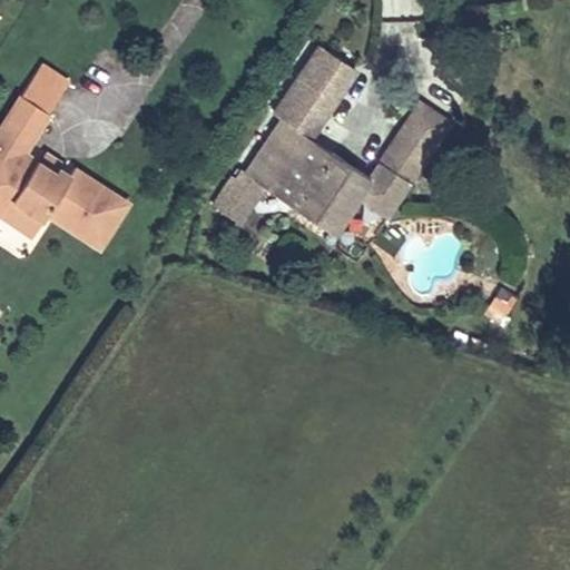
[(315,46),(251,147),(277,163),(298,130),(344,64),(315,46)]
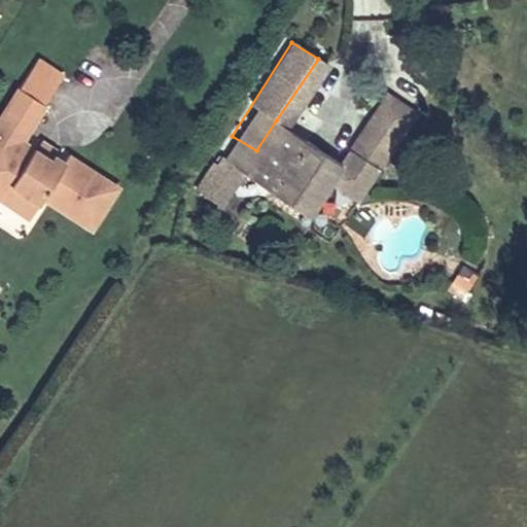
[(16,76),(0,101),(0,106),(24,123),(43,94),(16,76)]
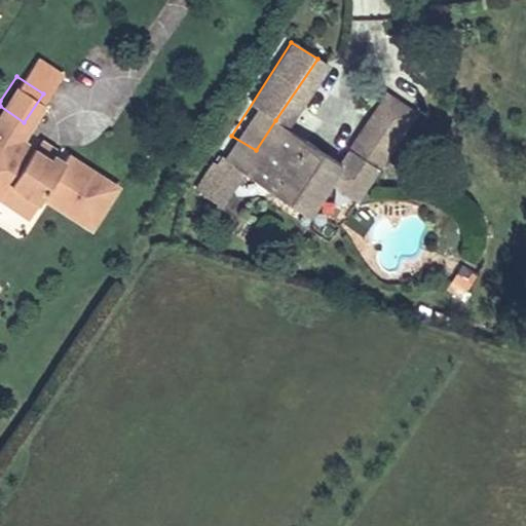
[(365,202),(411,104),(377,87),(331,187),(365,202)]
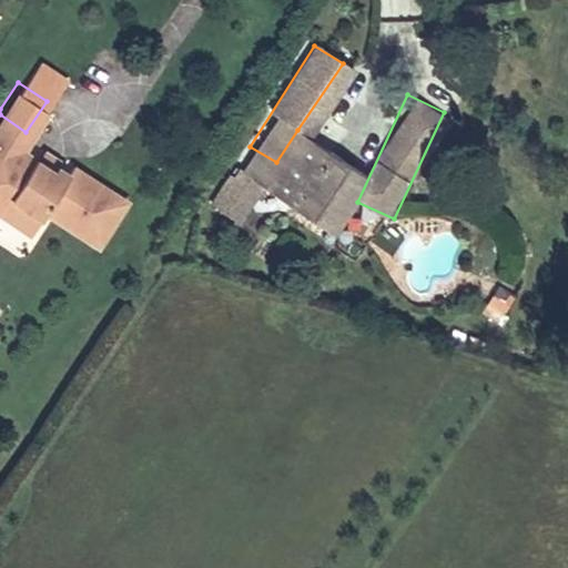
[(26,132),(0,114),(0,174),(10,183),(4,191),(14,208),(41,209),(90,245),(123,198),(95,180),(88,192),(74,180),(82,169),(63,158),(54,165),(57,152),(40,141),(30,152),(18,144),(26,132)]
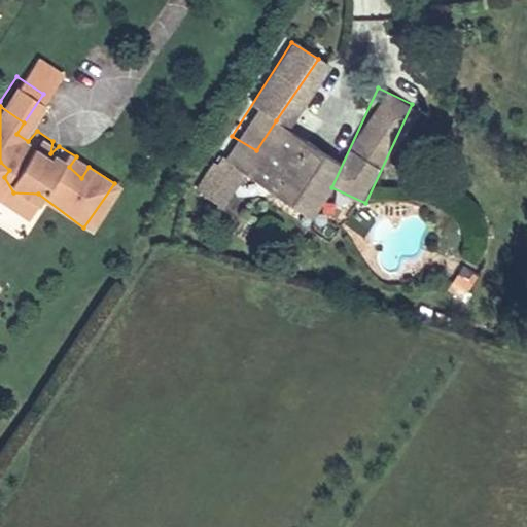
[(256,150),(232,136),(192,197),(221,215),(243,179),(305,217),(338,163),(276,120),(256,150)]
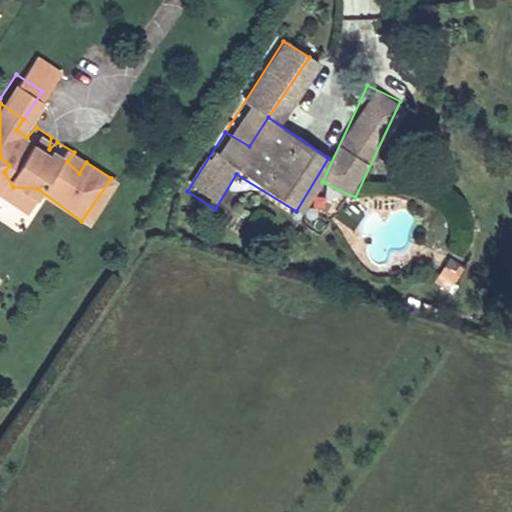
[(0,190),(23,207),(37,188),(13,187),(4,172),(9,165),(0,157),(0,190)]
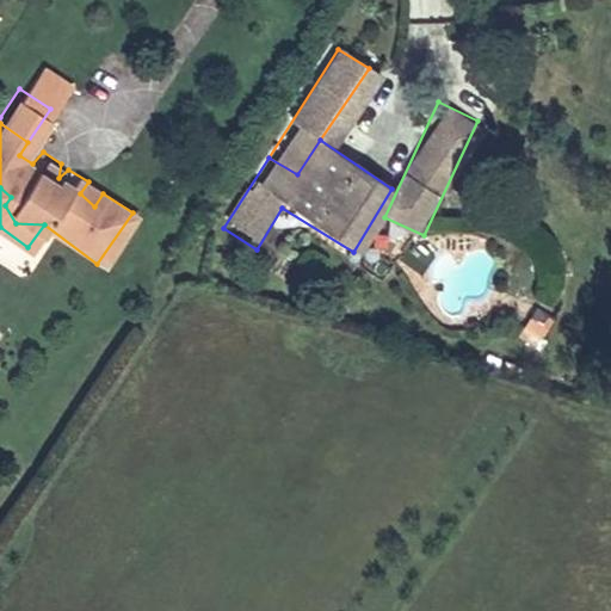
[(538,347),(553,315),(530,304),(516,338),(538,347)]
